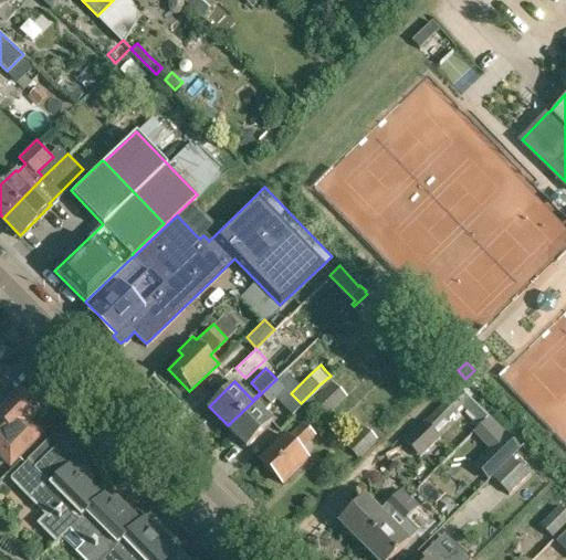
[(332,378),(313,395),(327,413),(347,393),(332,378)]
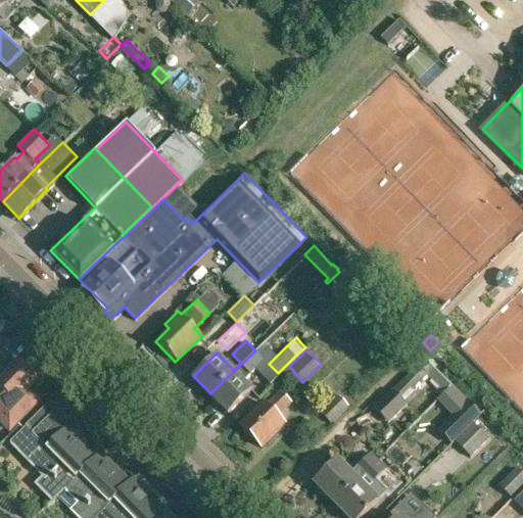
[(265,360),(255,350),(210,393),(228,412),(251,388),(241,378),(249,371),(251,373),(265,360)]
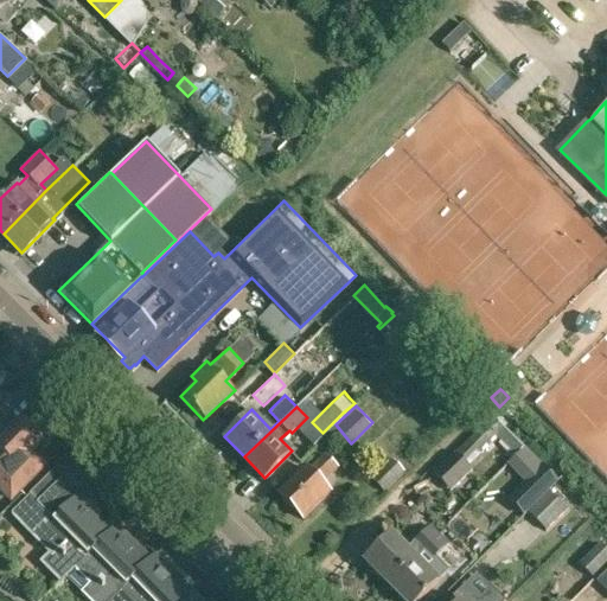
[(43,460),(31,447),(43,435),(21,414),(12,424),(8,421),(0,429),(0,481),(11,492),(43,460)]
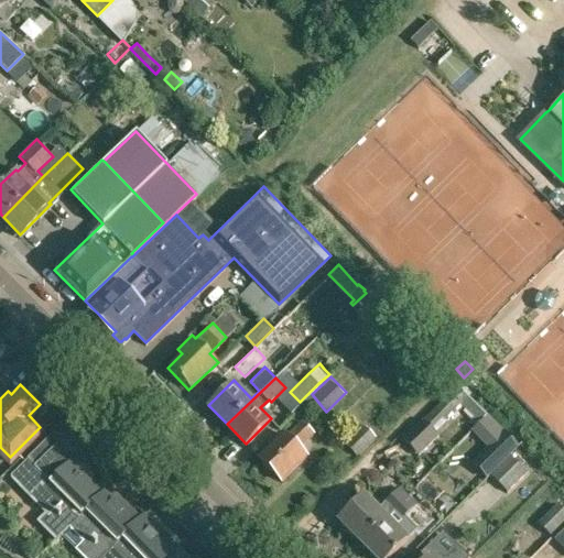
[(468,396),(467,394),(457,384),(434,405),(435,405),(422,417),(403,436),(415,449),(434,430),(447,418),(464,402),(468,396)]
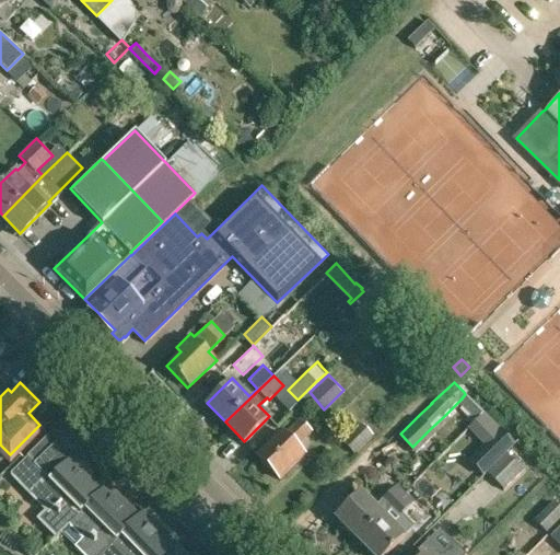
[(465,394),(461,400),(468,407),(464,412),(473,420),(476,417),(483,411),(466,393),(464,392),(465,394)]
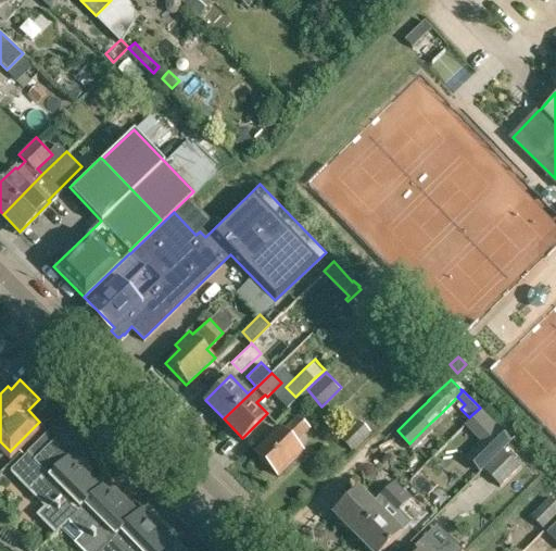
[(297,412),(281,427),(280,426),(255,450),(277,473),(302,448),(294,440),(310,425),(297,412)]
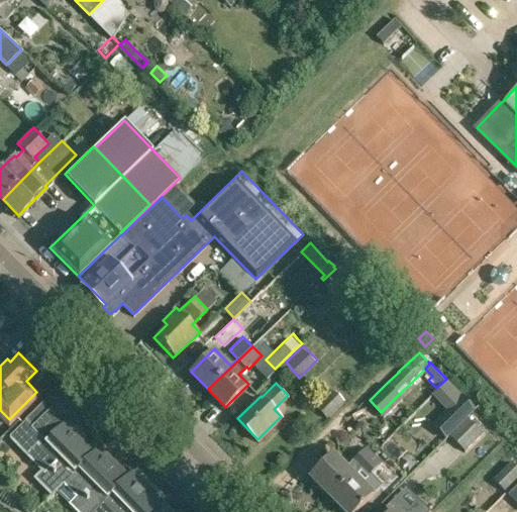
[(333,388),(316,405),(327,416),(344,399),(333,388)]
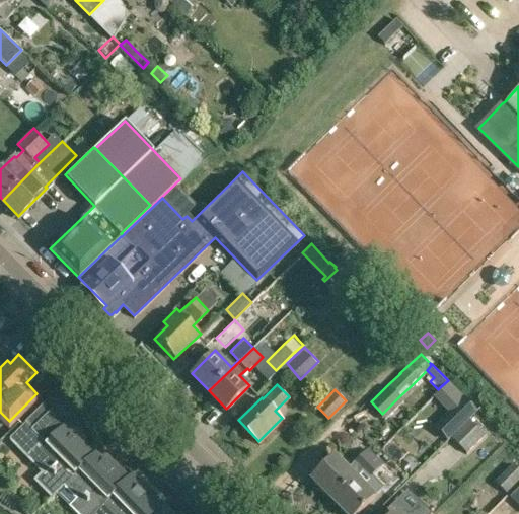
[(64,483),(97,449),(86,438),(87,436),(64,394),(33,427),(26,419),(9,435),(44,469),(35,478),(52,493),(46,499),(46,500),(64,483)]
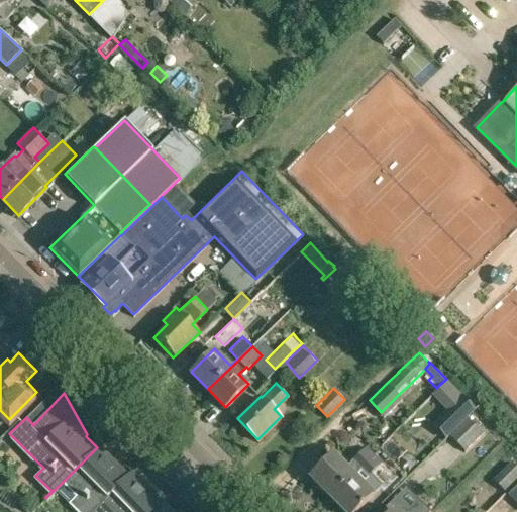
[(449,408),(434,423),(445,434),(474,407),(462,395),(449,408)]
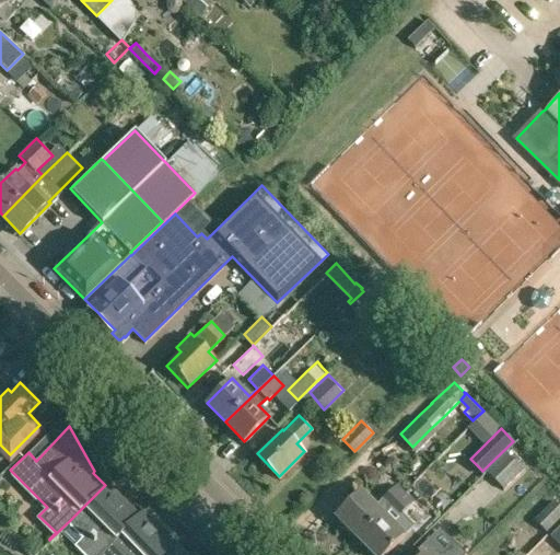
[(524,467),(523,466),(506,450),(487,470),(503,487),(524,467)]
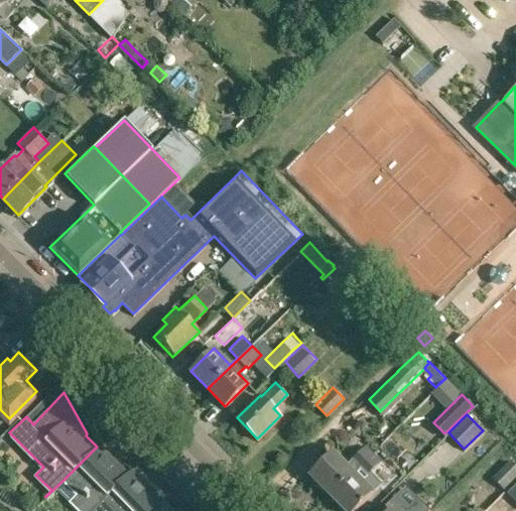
[(97,446),(63,480),(77,493),(69,500),(80,510),(89,510),(96,504),(128,472),(101,443),(105,439),(97,446)]
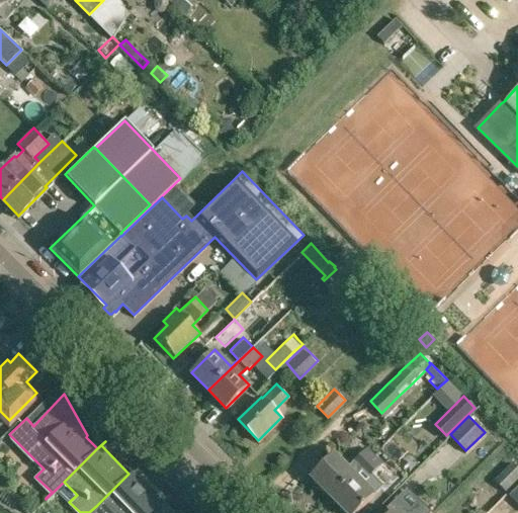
[(332,497),(376,452),(368,445),(354,459),(356,461),(349,468),(334,453),(311,477),(332,497)]
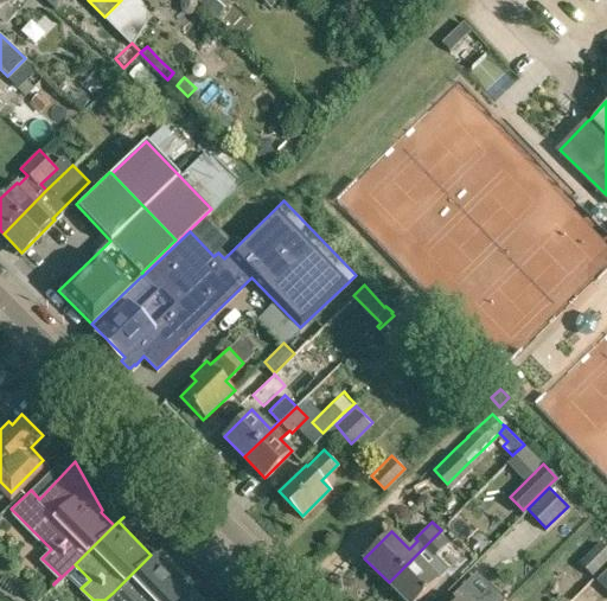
[(441,530),(389,582),(407,600),(415,600),(438,579),(421,561),(429,554),(432,556),(449,538),(441,530)]
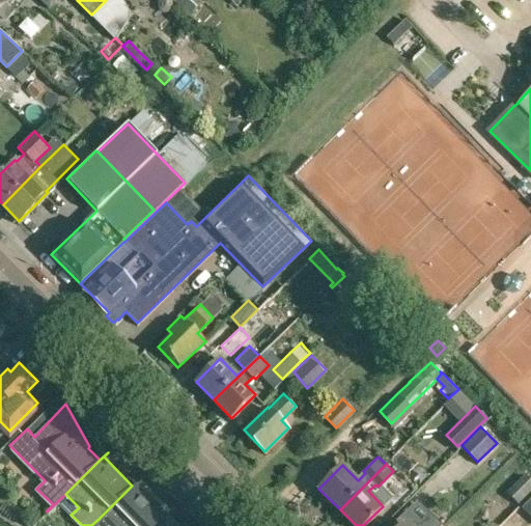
[(506,491),(519,503),(530,491),(530,478),(525,472),(506,491)]
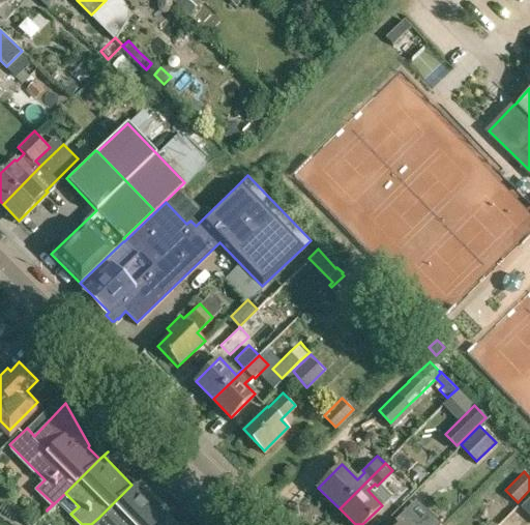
[(141,476),(131,485),(98,518),(105,524),(152,524),(171,507),(166,512),(137,482),(141,477),(141,476)]
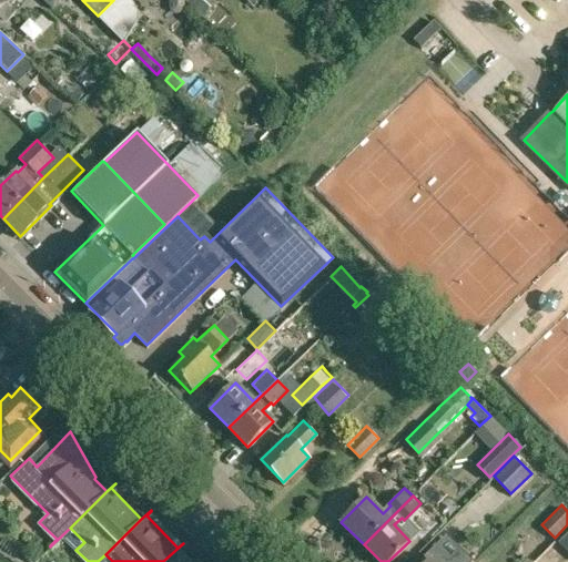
[(567,550),(567,530),(558,541),(567,550)]
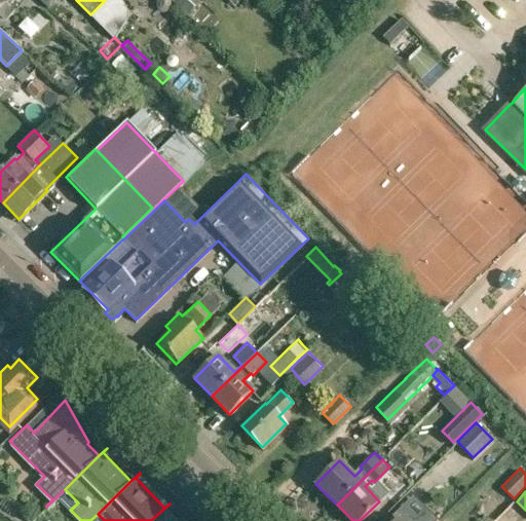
[(450,509),(437,520),(451,520),(456,516),(450,509)]
